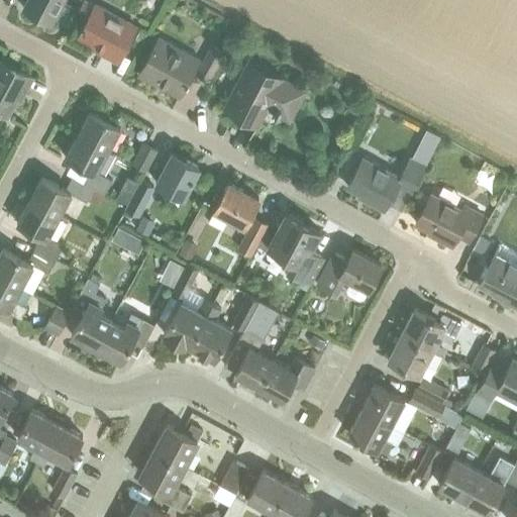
[(62,0),(27,0),(23,8),(53,23),(65,1),(62,0)]
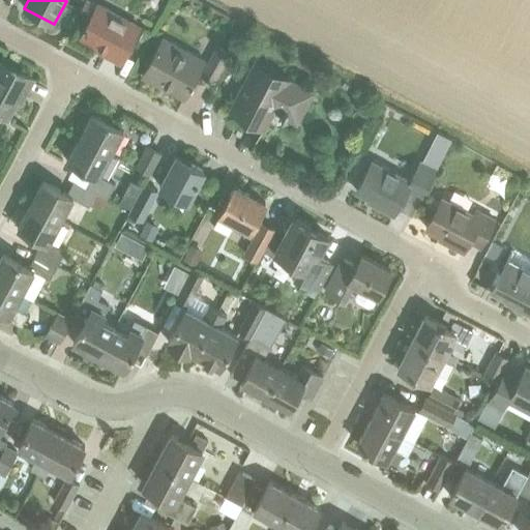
[(91,18),(80,37),(104,50),(101,55),(120,64),(140,28),(97,5),(87,0),(81,12),(91,18)]
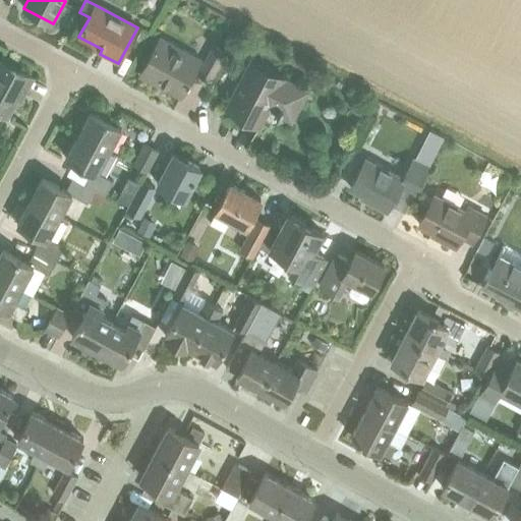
[(150,31),(142,27),(135,42),(141,45),(150,31)]
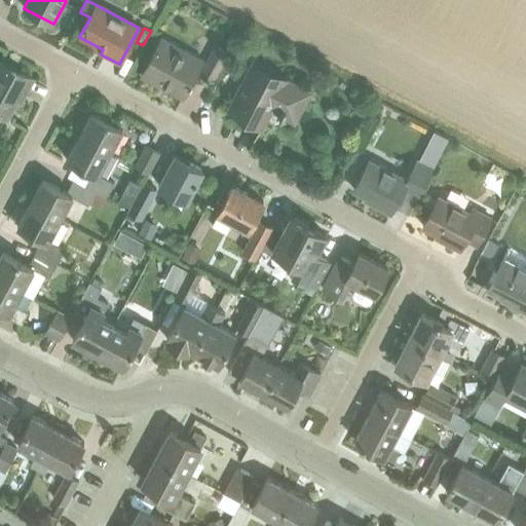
[(183,98),(202,61),(160,38),(141,75),(183,98)]
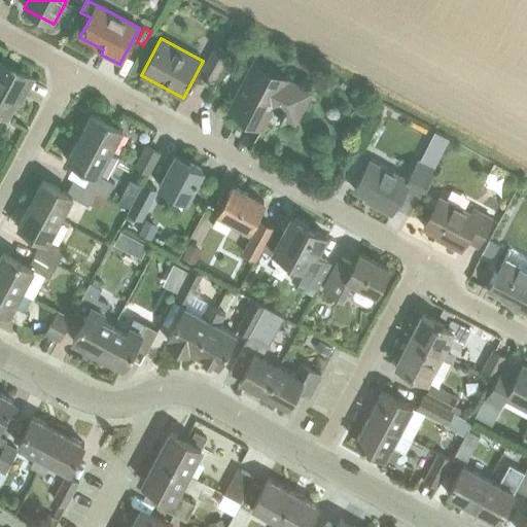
[(213,81),(230,53),(216,45),(201,74),(213,81)]
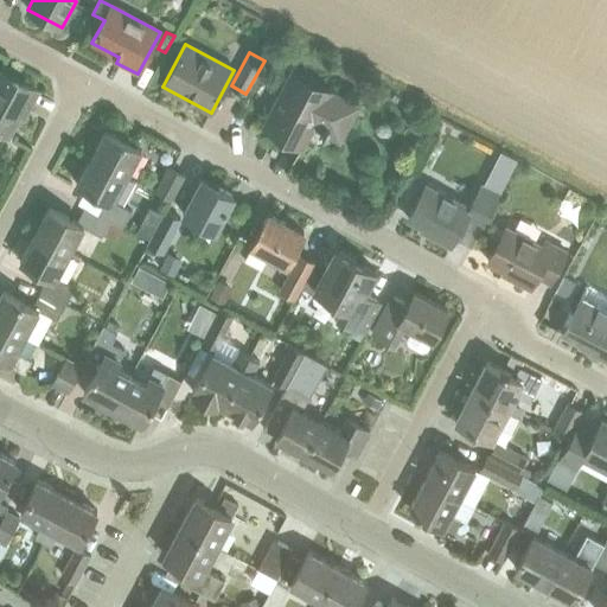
[(29,112),(39,91),(0,71),(0,132),(10,136),(24,109),(29,112)]
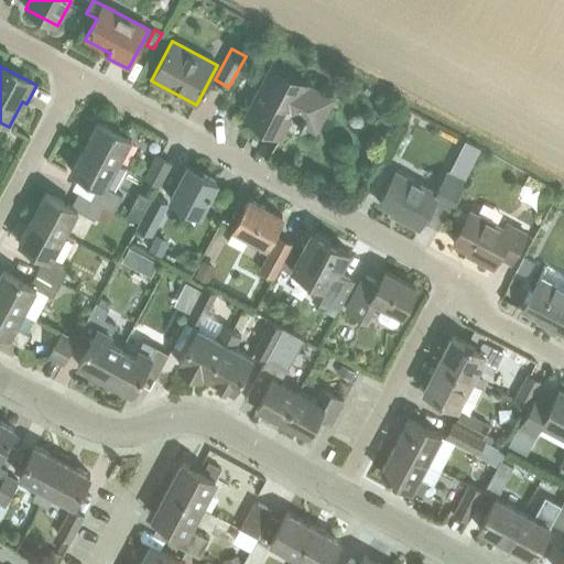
[(316,129),(333,98),(272,66),(246,116),(281,134),(291,116),(316,129)]
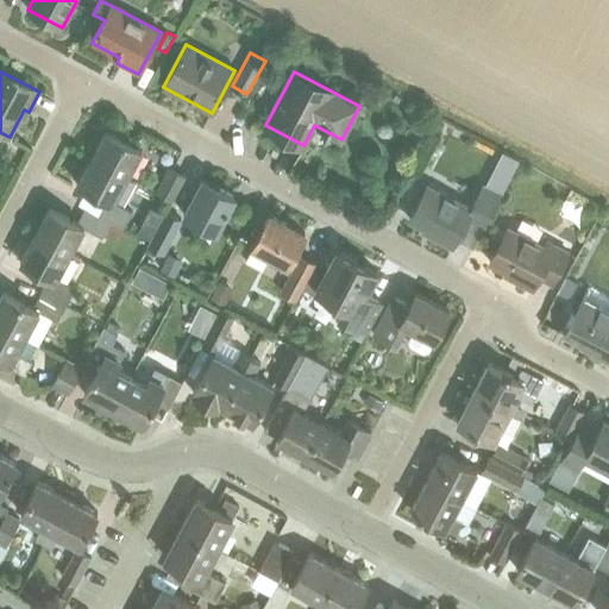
[(107,132),(93,158),(129,177),(142,151),(107,132)]
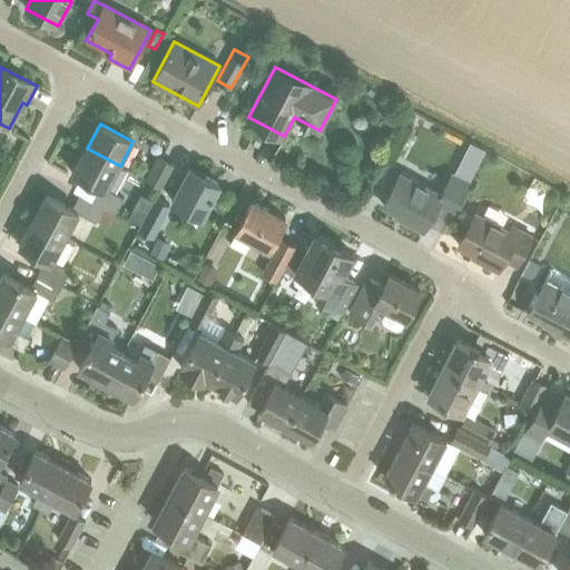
[(470,143),(462,158),(478,167),(487,150),(470,143)]
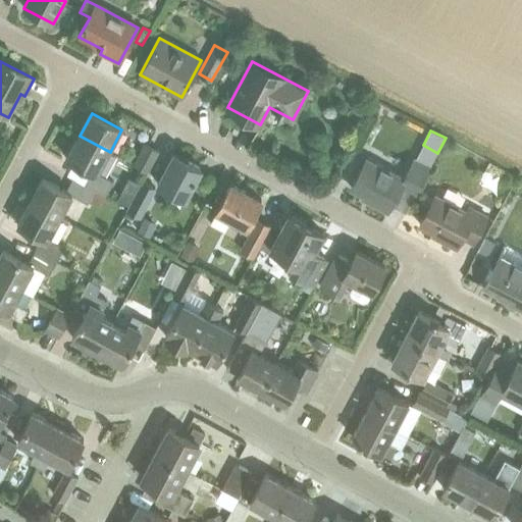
[(110,152),(80,136),(67,158),(91,171),(85,185),(95,190),(106,196),(113,181),(98,174),(110,152)]
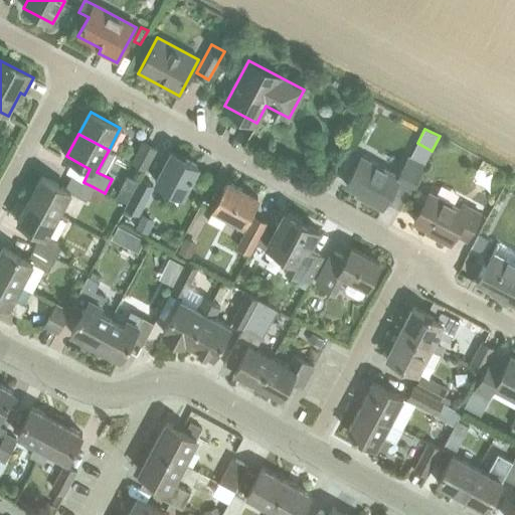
[(145,170),(157,148),(144,141),(132,163),(145,170)]
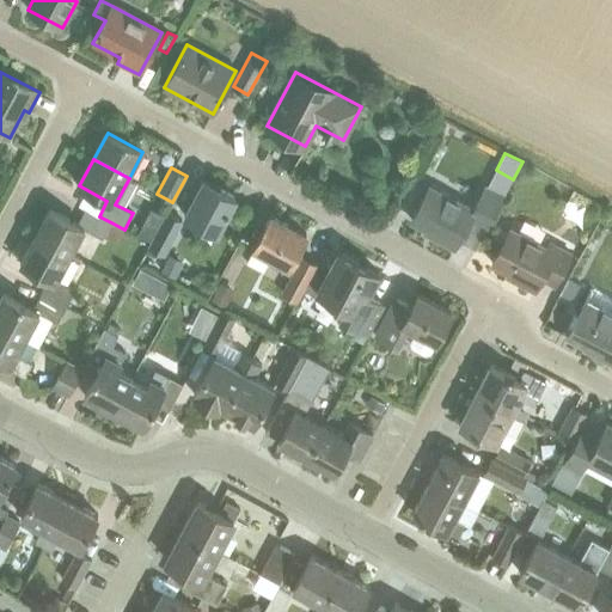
[(496,170),(487,187),(505,196),(513,179),(496,170)]
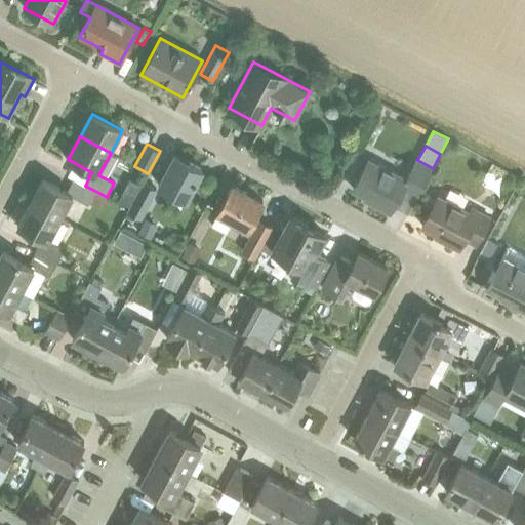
[(187,200),(202,169),(174,155),(158,186),(187,200)]
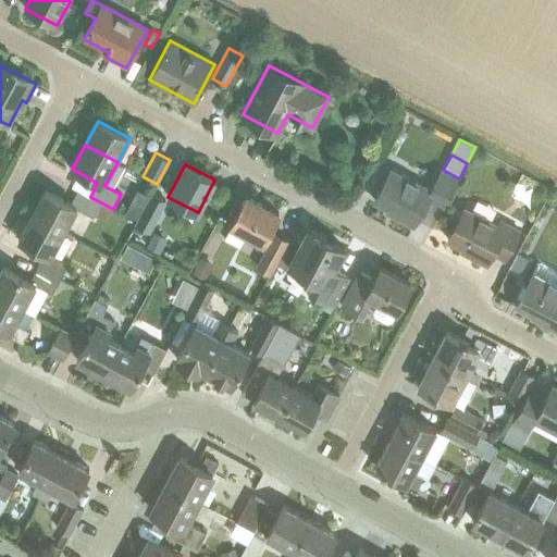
[(443,208),(459,178),(443,170),(432,190),(392,169),(375,200),(398,212),(396,215),(415,225),(418,220),(429,199),(443,208)]
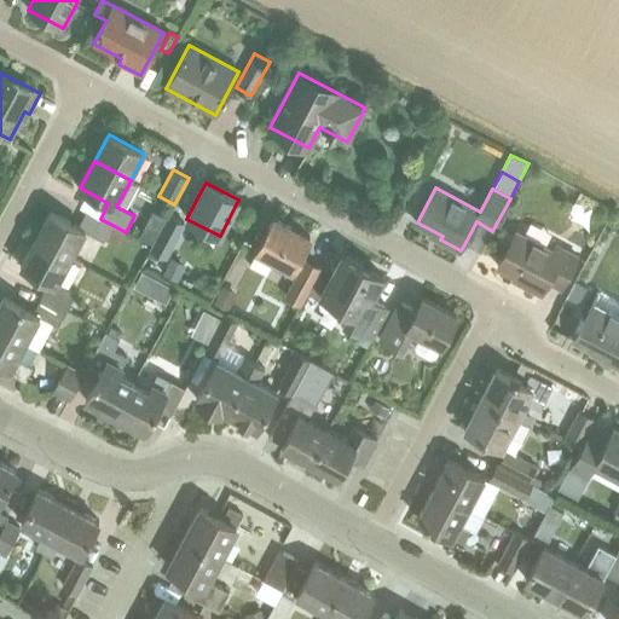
[(591,225),(602,198),(588,192),(576,218),(591,225)]
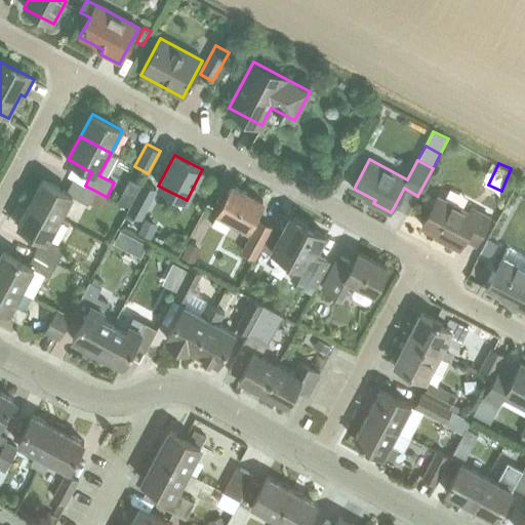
[(129,178),(118,201),(130,207),(142,185),(129,178)]
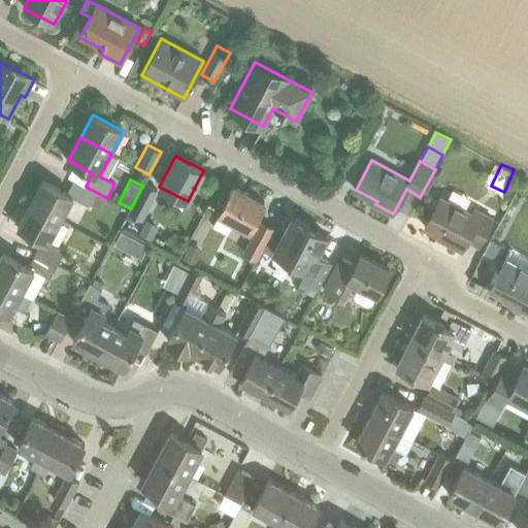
[(96,192),(86,187),(73,180),(66,193),(42,180),(30,203),(61,220),(72,198),(89,206),(90,204),(96,192)]
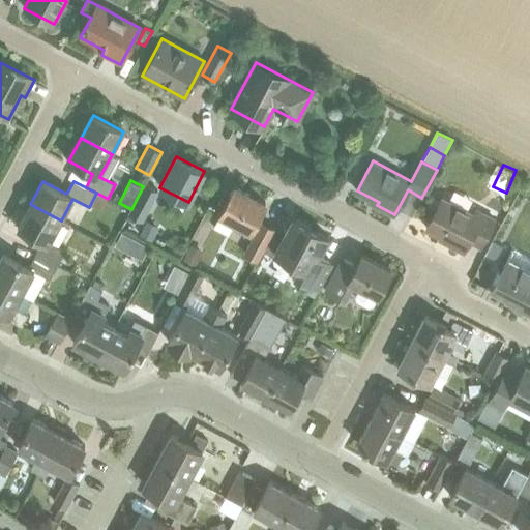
[(128,213),(142,221),(157,192),(144,184),(143,186),(131,209),(128,213)]
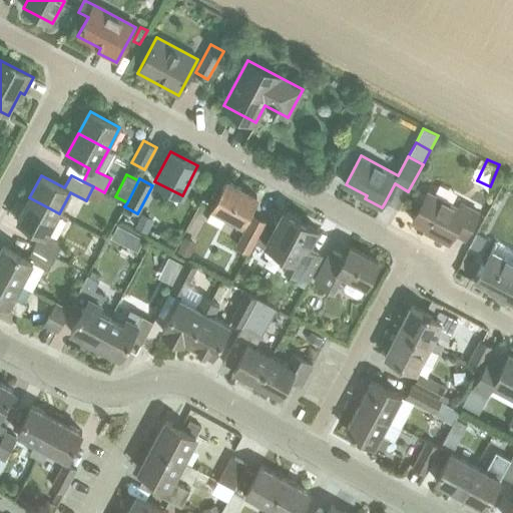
[(226,181),(212,207),(215,208),(224,213),(247,226),(237,245),(249,252),(266,222),(262,220),(253,216),(252,215),(248,213),(257,197),(226,181)]
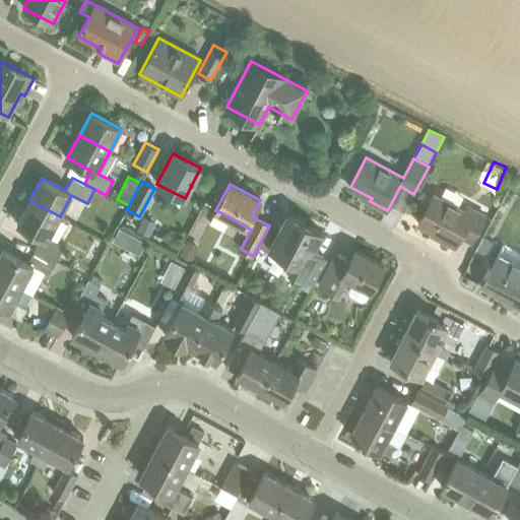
[(413,194),(400,186),(390,205),(404,212),(413,194)]
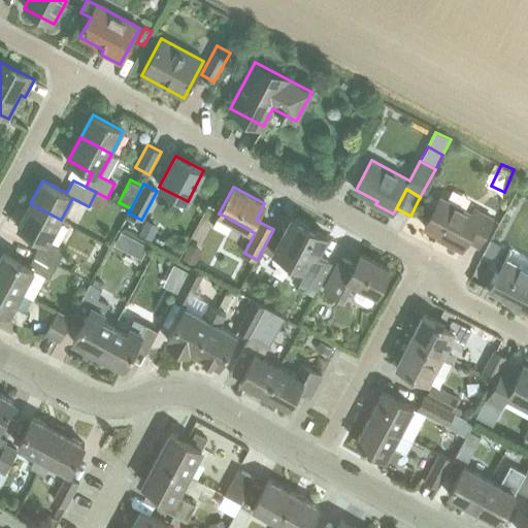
[(479,246),(493,219),(482,212),(479,218),(440,197),(425,227),(450,240),(448,243),(462,251),(468,240),(479,246)]
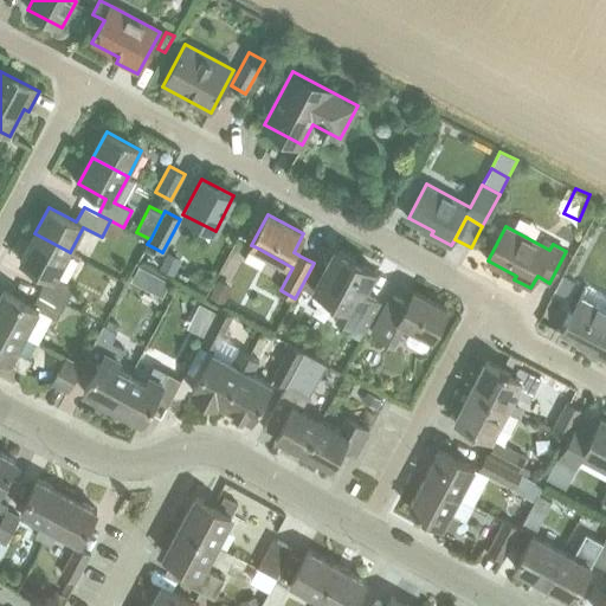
[(70,252),(34,233),(20,260),(47,275),(39,290),(65,304),(73,288),(56,278),(70,252)]
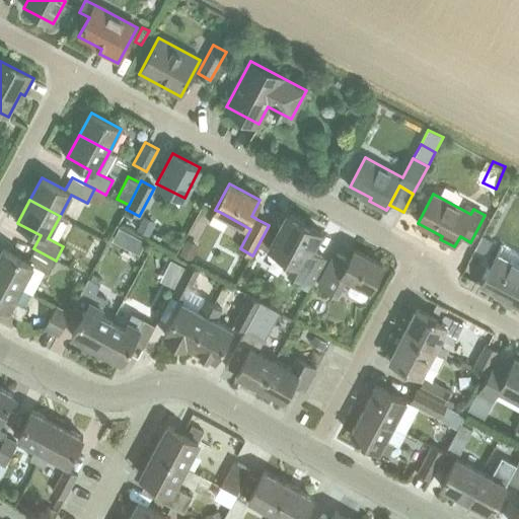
[(312,284),(326,258),(312,250),(321,232),(288,214),(270,248),(295,262),(290,272),(312,284)]
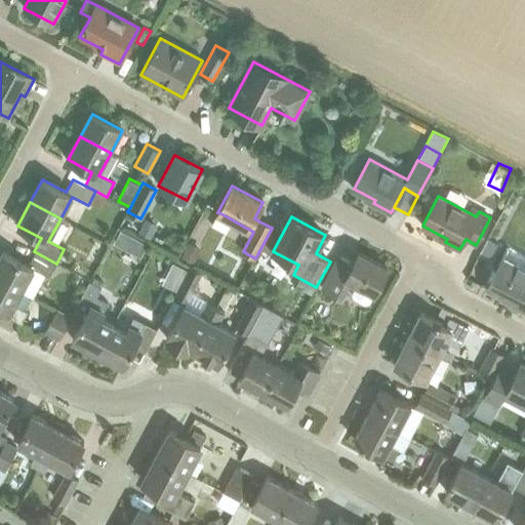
[(145,217),(137,232),(149,237),(156,224),(145,217)]
